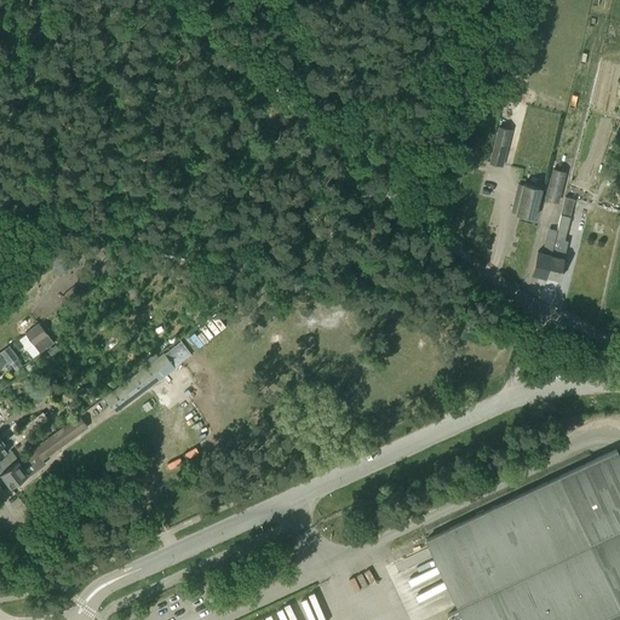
[(500,165),(510,128),(499,126),(489,162),(500,165)]
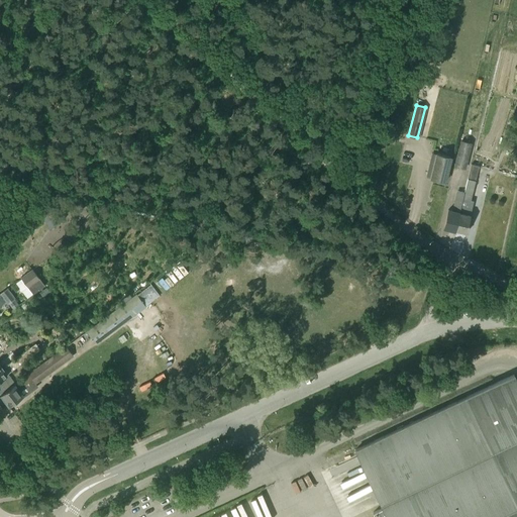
[(392,143),(394,133),(383,130),(381,140),(392,143)]
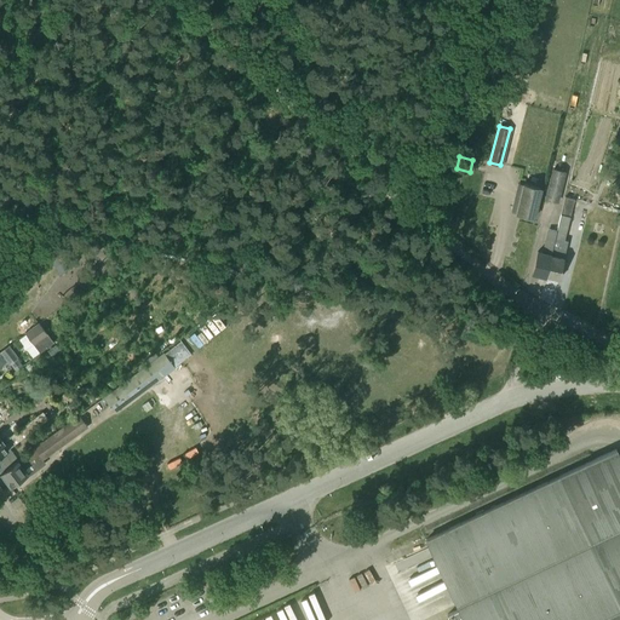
[(557,202),(564,172),(554,170),(546,199),(557,202)]
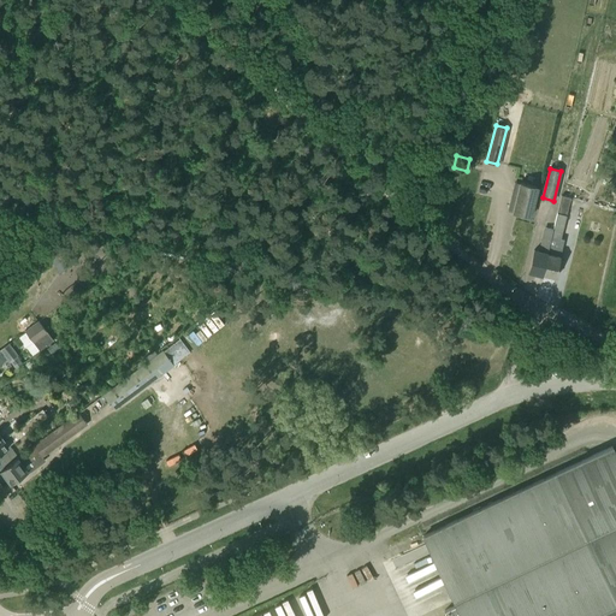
[(531,217),(538,188),(520,183),(513,212),(531,217)]
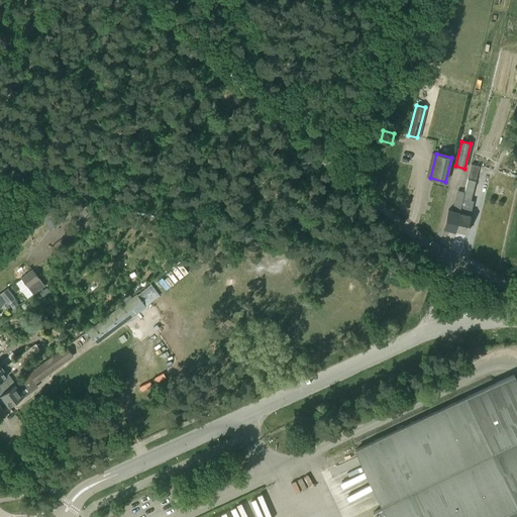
[(471,200),(480,166),(472,164),(464,193),(461,202),(455,230),(467,233),(474,201),(471,200)]
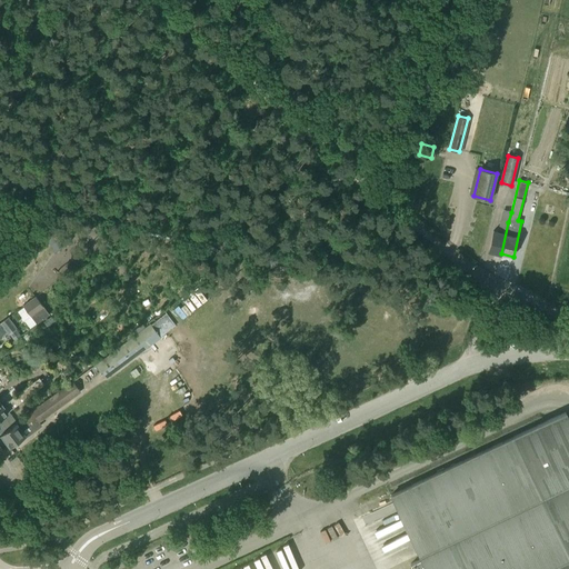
[(501,253),(508,222),(511,212),(503,210),(499,232),(493,231),(489,250),(501,253)]
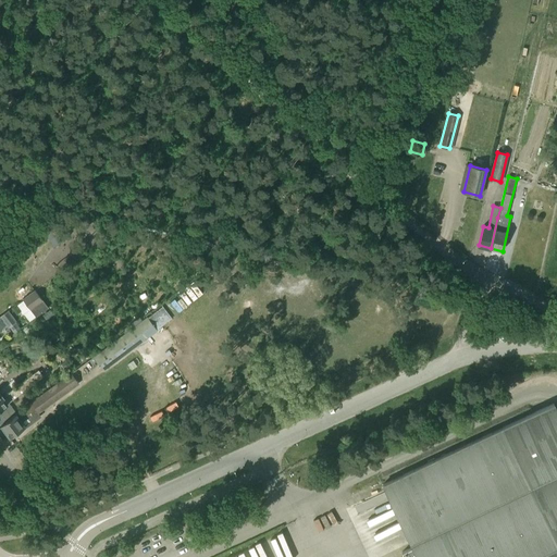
[(201,276),(196,282),(200,286),(206,282),(201,276)]
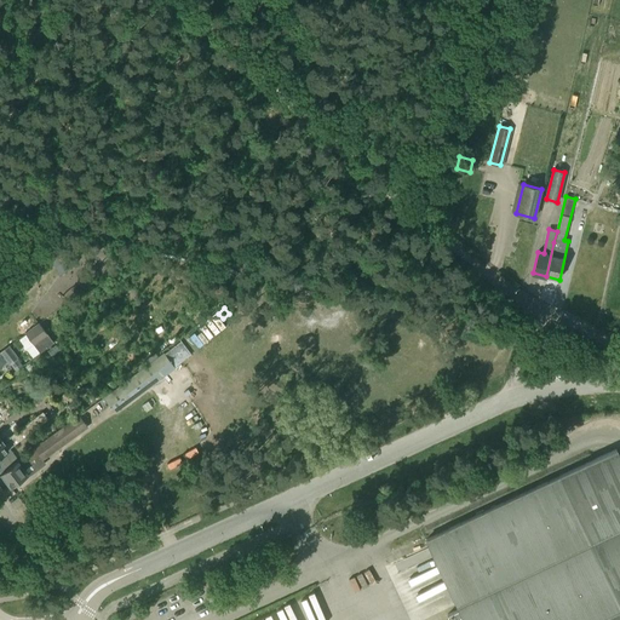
[(32,343),(45,333),(39,325),(18,340),(30,356),(39,351),(32,343)]
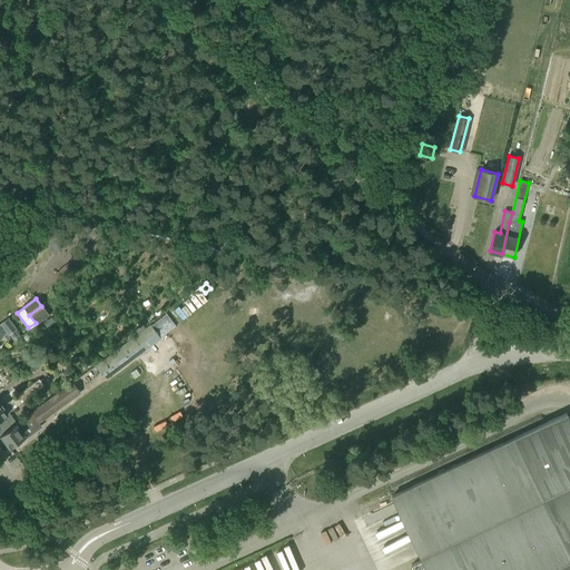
[(47,314),(41,306),(29,315),(36,323),(47,314)]
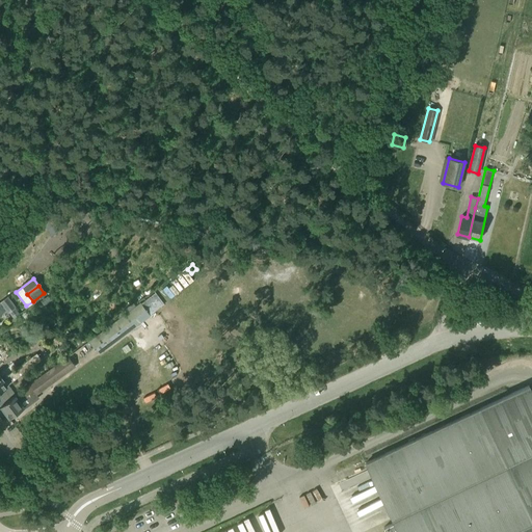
[(1,302),(8,312),(15,307),(7,297),(1,302)]
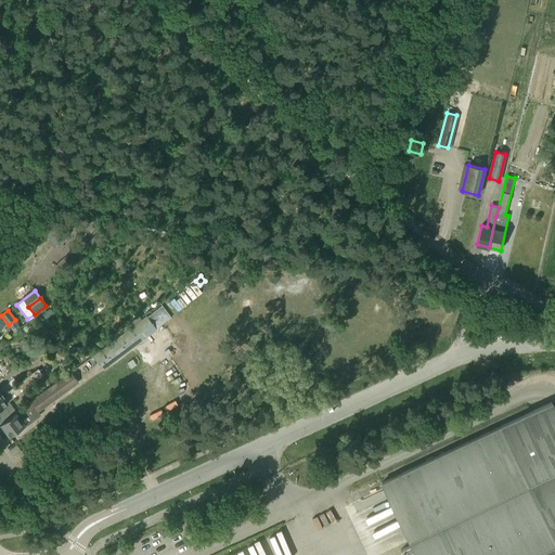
[(104,370),(157,330),(146,315),(93,356),(104,370)]
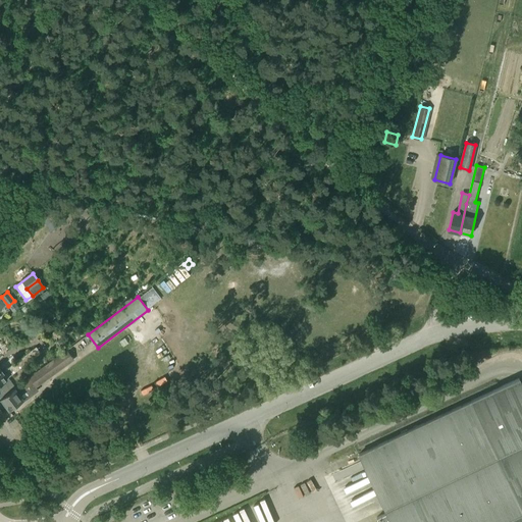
[(0,398),(0,399),(13,388),(6,378),(42,352),(37,346),(3,371),(0,367),(0,398)]
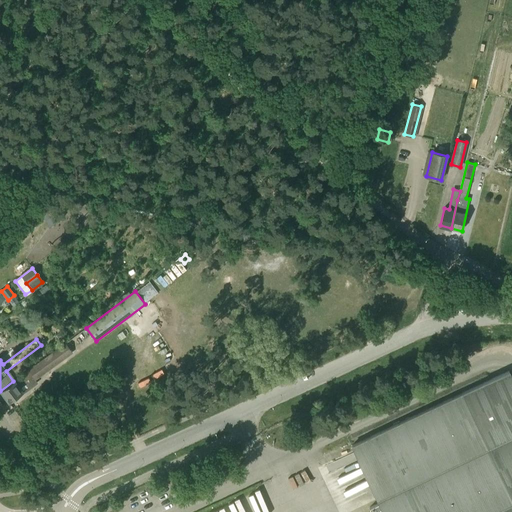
[(65,342),(15,379),(25,392),(37,383),(35,379),(72,352),(65,342)]
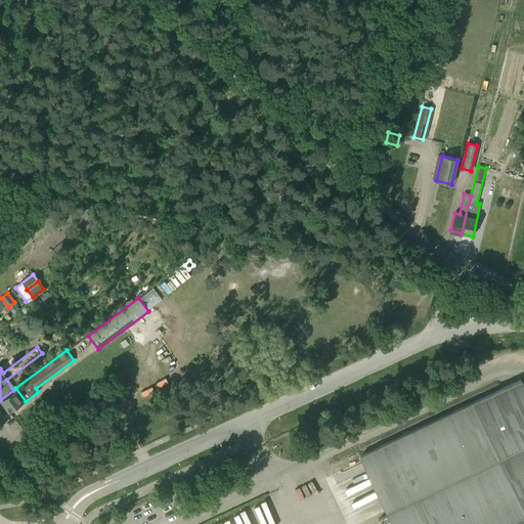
[(523,523),(523,387),(521,380),(359,455),(388,516),(379,520),(380,523),(523,523)]
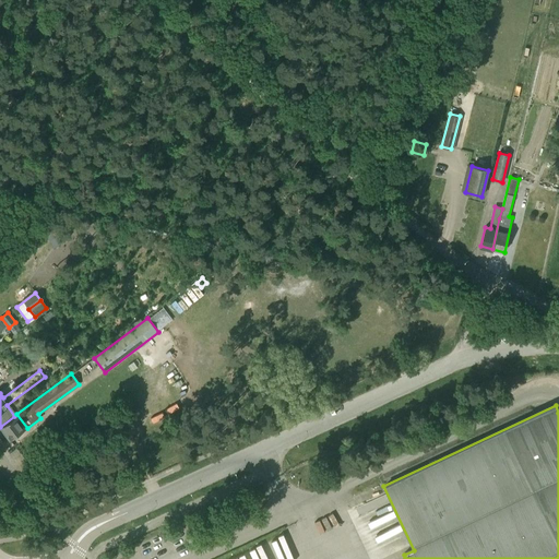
[(14,416),(0,427),(10,439),(24,429),(14,416)]
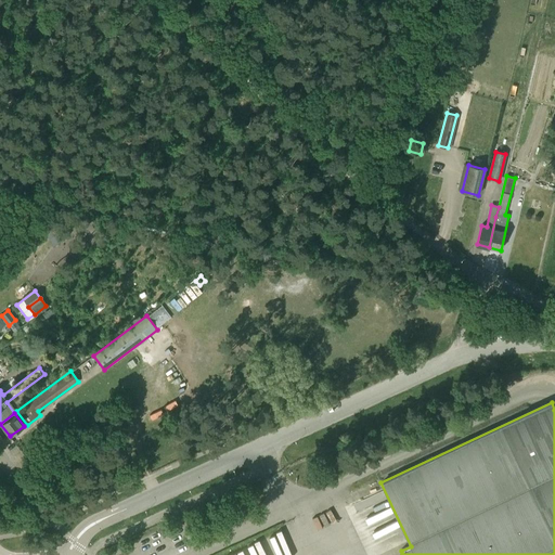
All buildings are outlined.
